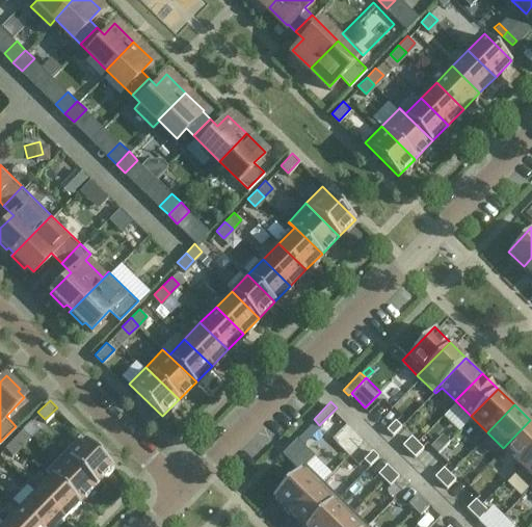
[(386,427),(392,432),(401,424),(395,418),(386,427)]
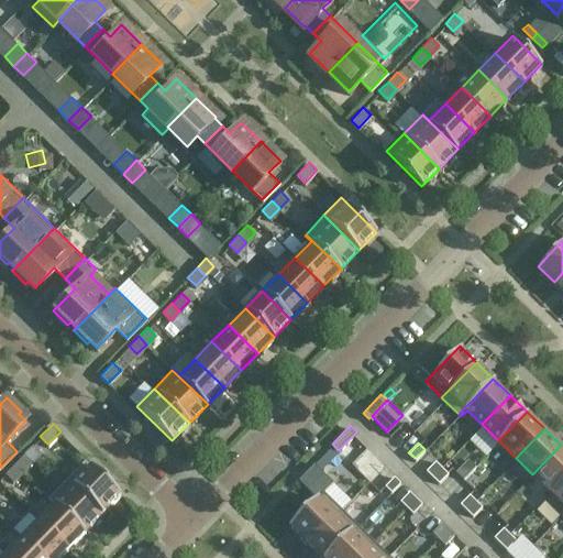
[(543,496),(562,477),(562,447),(561,445),(532,474),(549,490),(542,496),(543,496)]
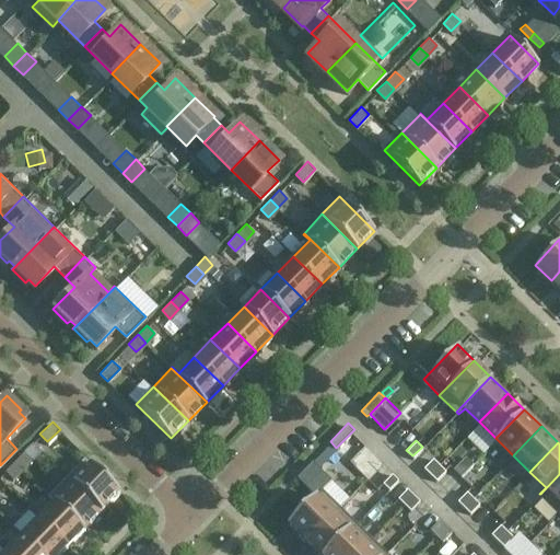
[(14,460),(22,467),(32,458),(23,450),(14,460)]
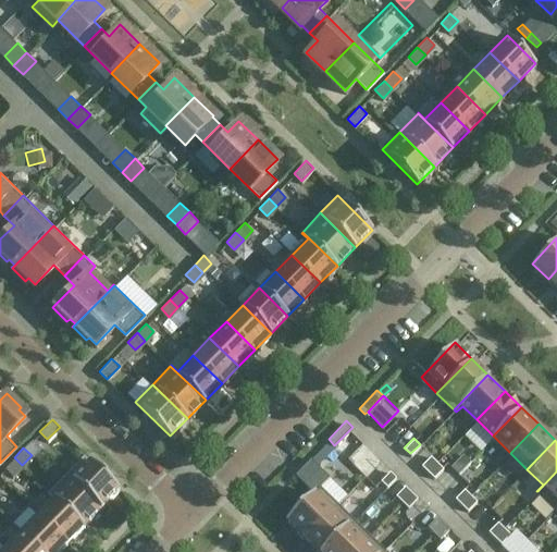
[(450,464),(457,471),(470,458),(462,452),(450,464)]
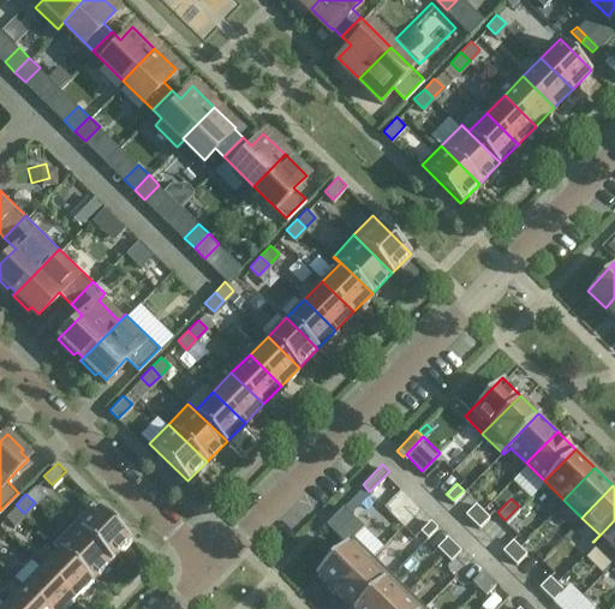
[(131,539),(126,535),(93,501),(73,520),(112,559),(131,539)]
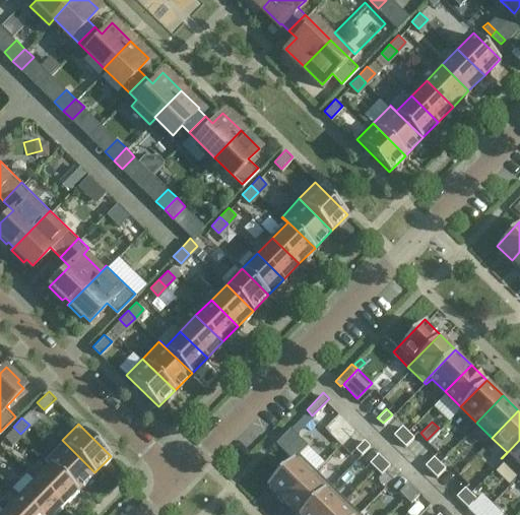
[(393,433),(399,438),(407,430),(401,424),(393,433)]
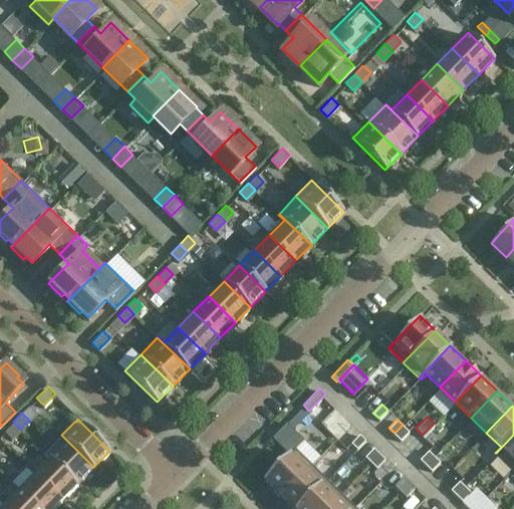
[(13,422),(5,431),(12,438),(20,429),(13,422)]
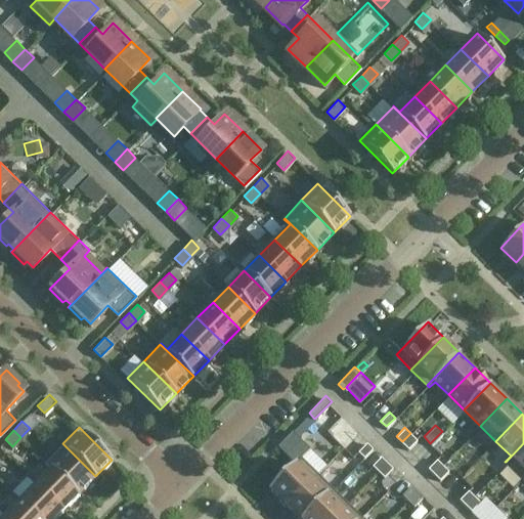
[(410,433),(402,441),(407,447),(417,438),(410,433)]
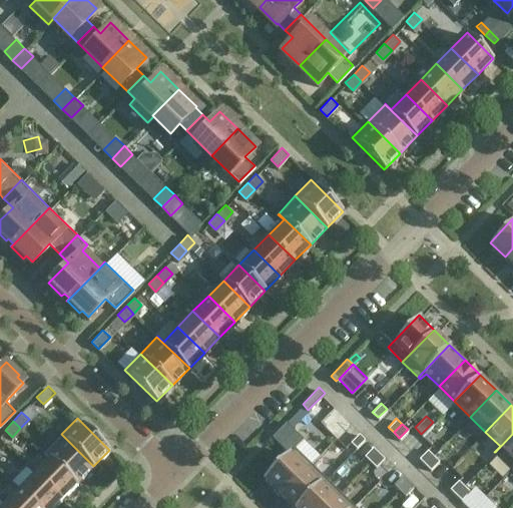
[(350,441),(353,443),(356,446),(365,438),(359,432),(350,441)]
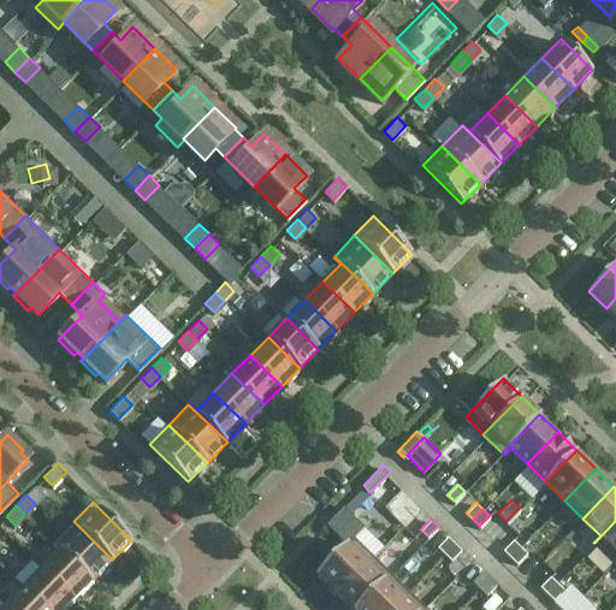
[(60,549),(92,580),(112,560),(73,521),(52,543),(59,549),(60,549)]
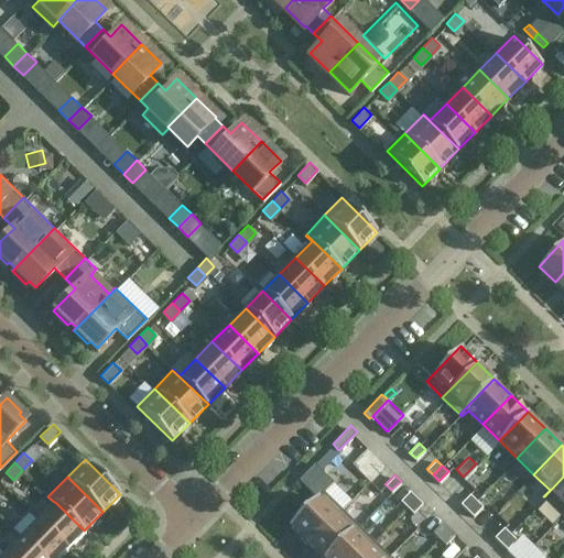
[(563,477),(544,496),(561,513),(563,510),(563,477)]
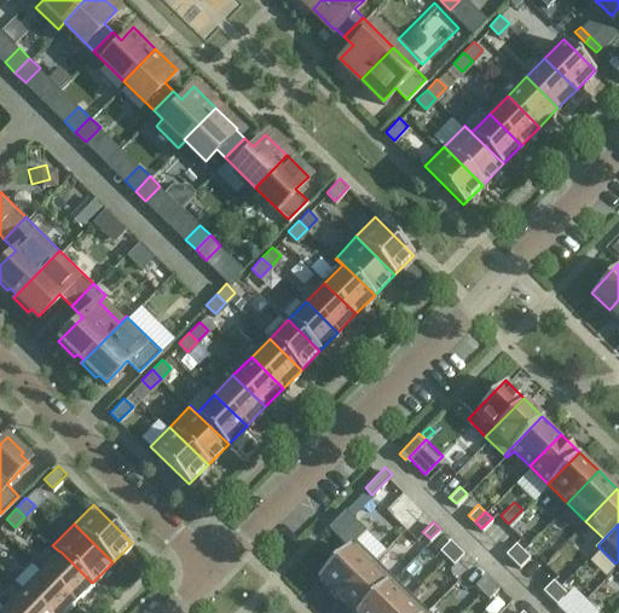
[(334,593),(371,554),(354,538),(317,577),(334,593)]
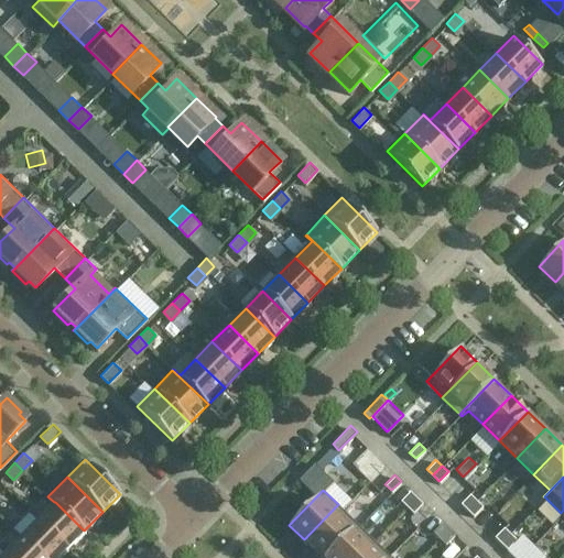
[(410,490),(400,499),(407,505),(415,495),(410,490)]
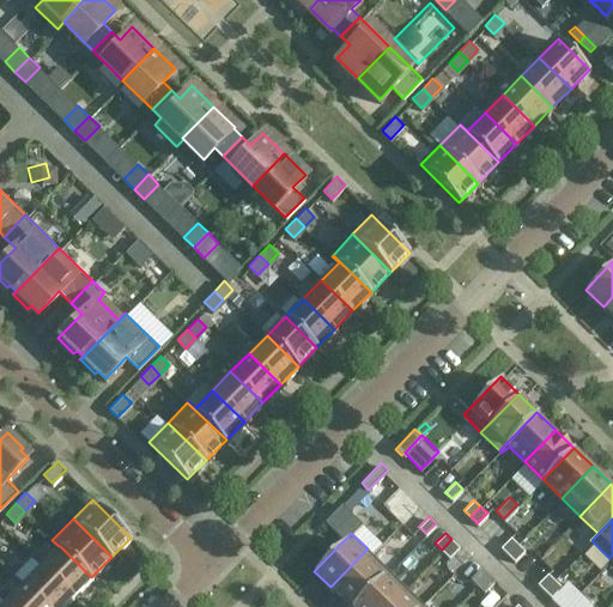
[(501,546),(507,553),(517,542),(510,535),(501,546)]
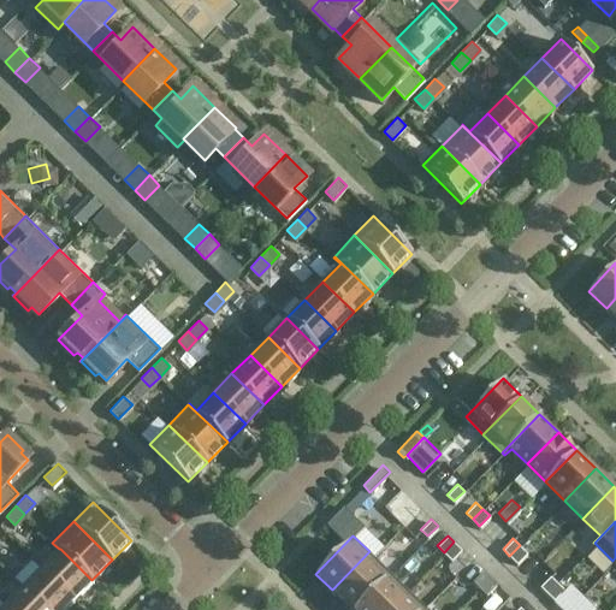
[(461,549),(454,542),(444,552),(451,558),(461,549)]
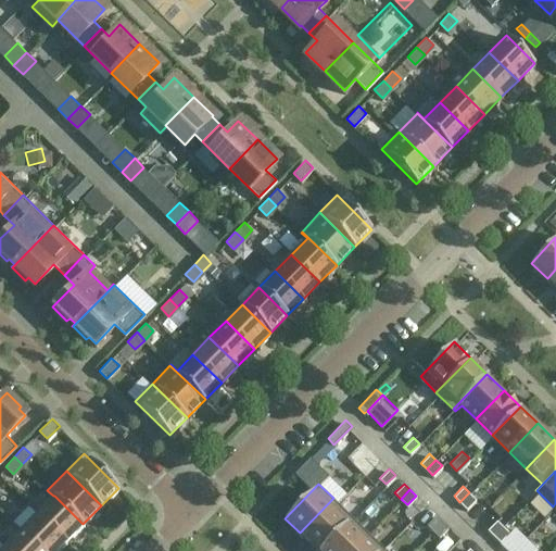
[(469,492),(459,502),(466,508),(476,499),(469,492)]
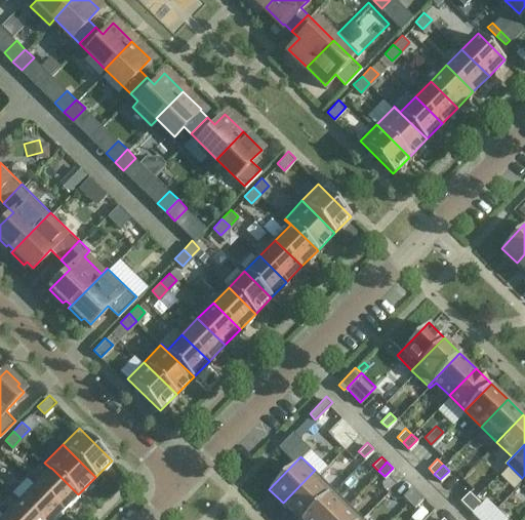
[(63,510),(68,505),(78,494),(51,468),(50,468),(36,483),(63,510)]
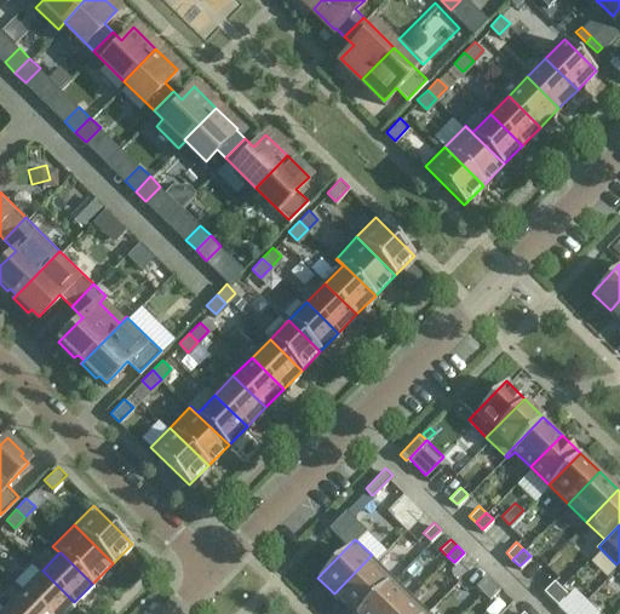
[(372,555),(334,594),(352,612),(384,580),(390,573),(377,560),(372,555)]
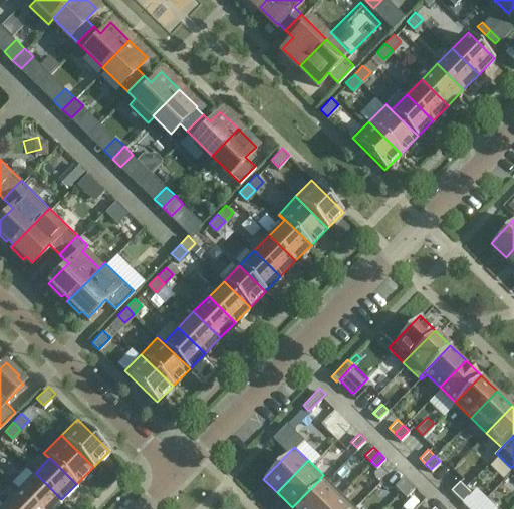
[(19,488),(40,508),(51,508),(61,499),(35,473),(19,488)]
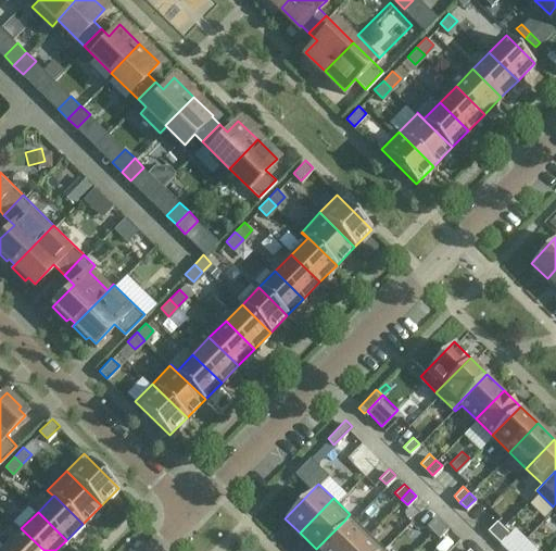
[(350,514),(344,521),(316,549),(318,550),(346,550),(361,537),(367,530),(350,514)]
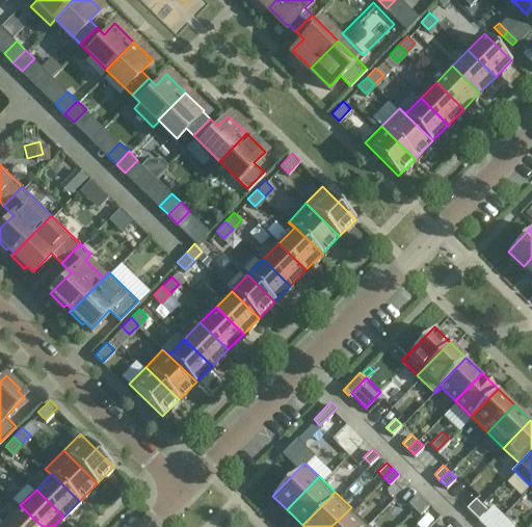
[(423,498),(417,492),(407,501),(414,506),(423,498)]
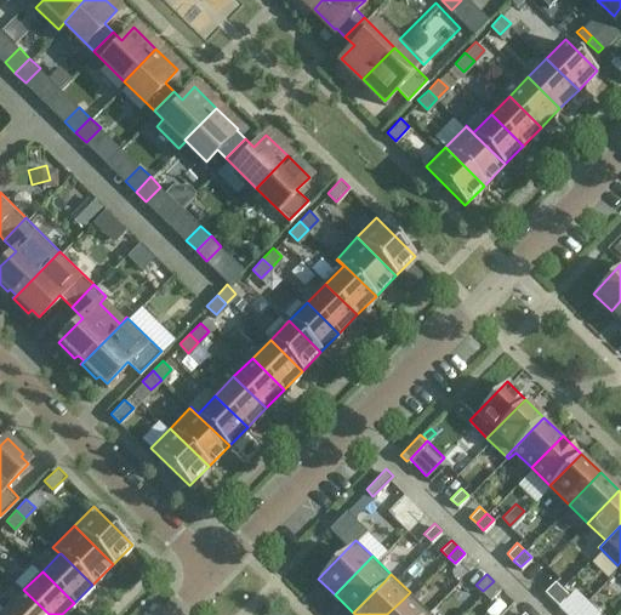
[(551,597),(562,586),(554,580),(545,590),(551,597)]
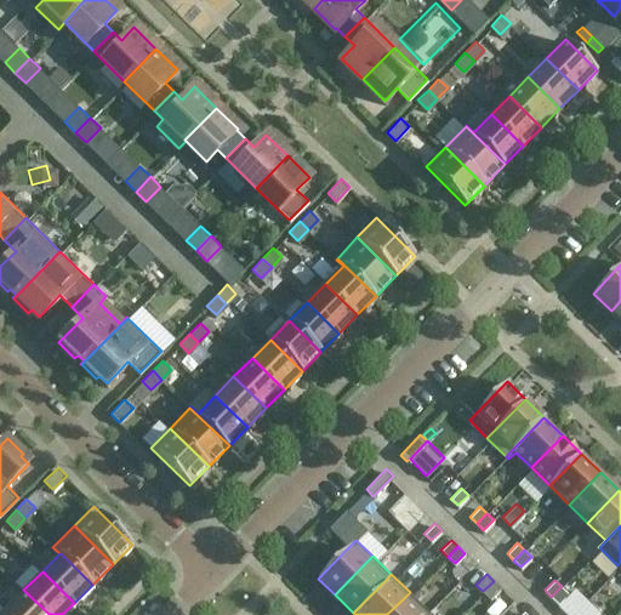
[(500,588),(494,581),(483,591),(490,598),(500,588)]
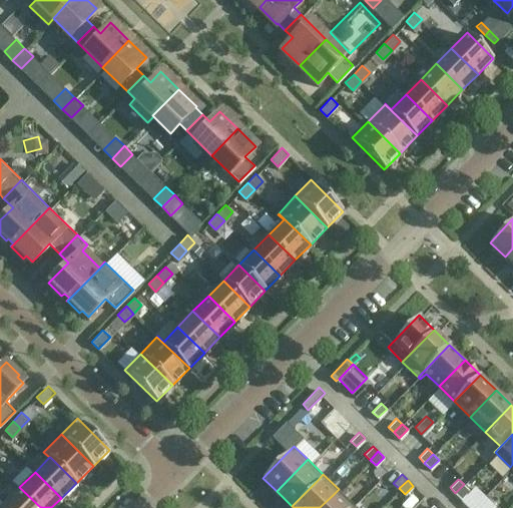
[(464,484),(455,493),(461,499),(470,490),(464,484)]
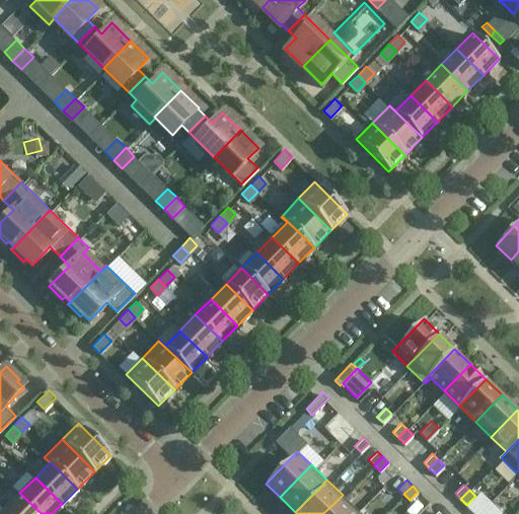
[(4,509),(9,513),(41,513),(19,493),(4,509)]
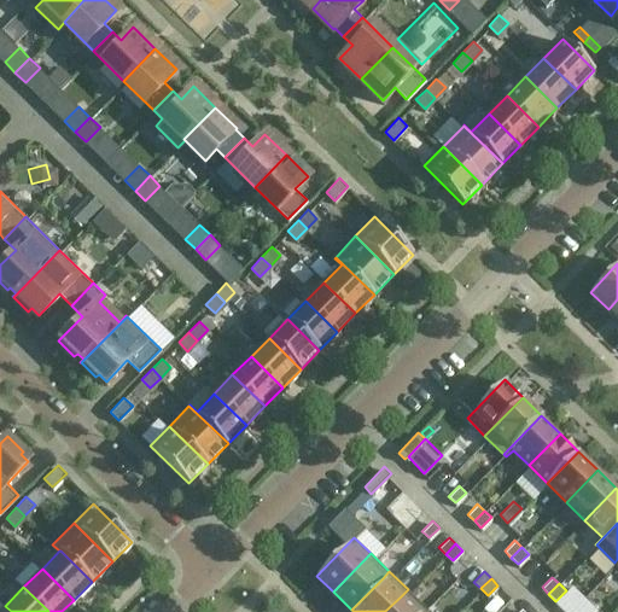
[(385,611),(421,611),(426,607),(410,592),(408,589),(401,596),(385,611)]
